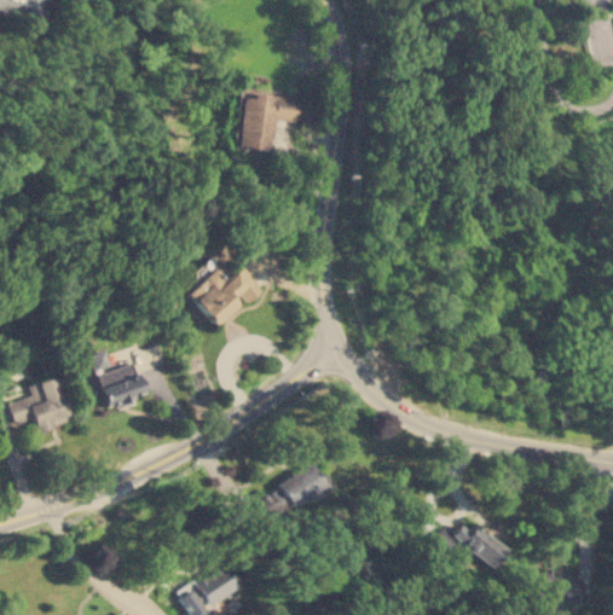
[(48,0),(0,0),(0,17),(48,19),(48,0)]
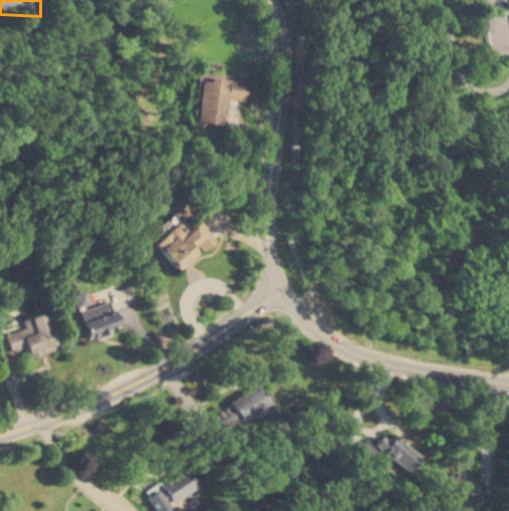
[(228,129),(230,100),(249,102),(251,80),(203,75),(198,124),(228,129)]
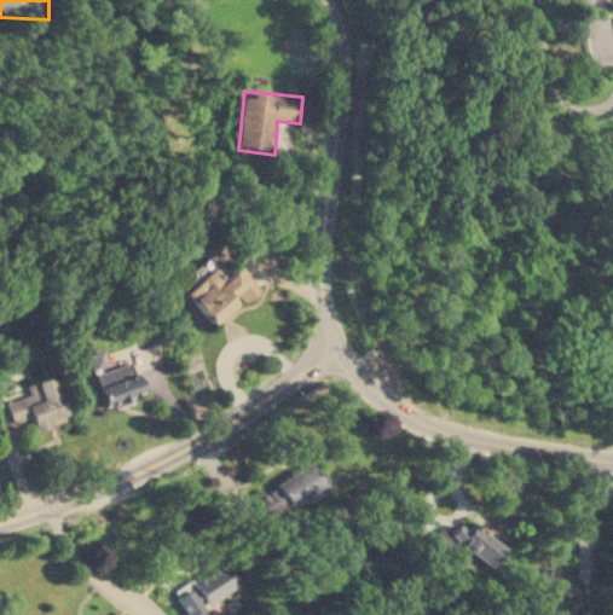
[(266,291),(246,267),(218,290),(208,278),(190,294),(217,328),(246,303),(248,306),(266,291)]
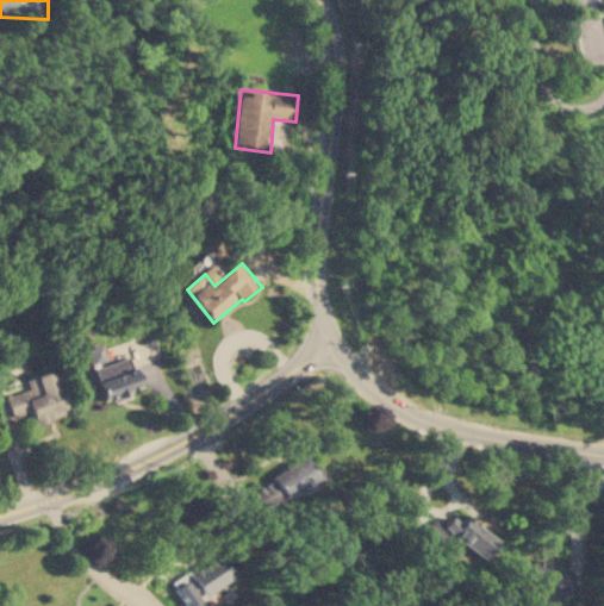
[(143,387),(131,357),(95,373),(109,405),(119,400),(122,404),(137,398),(134,391),(143,387)]
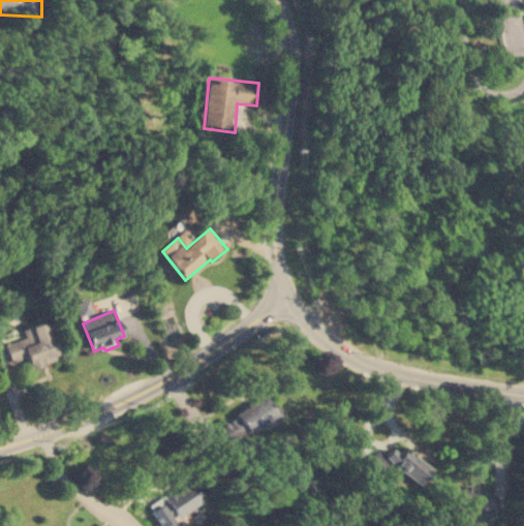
[(60,356),(50,323),(26,331),(28,339),(8,345),(14,364),(30,359),(34,371),(48,367),(45,361),(60,356)]
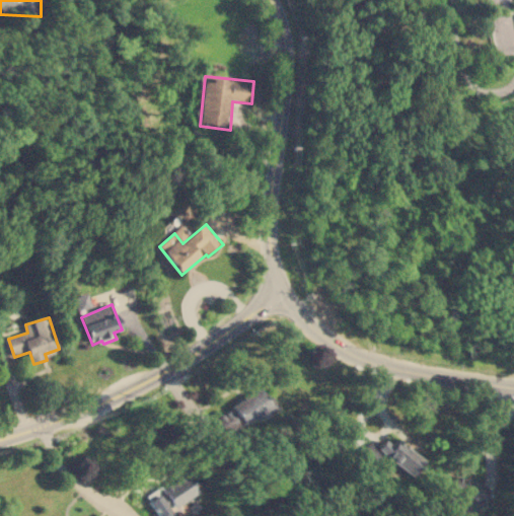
[(216,418),(226,437),(267,416),(265,412),(273,408),(264,391),(216,418)]
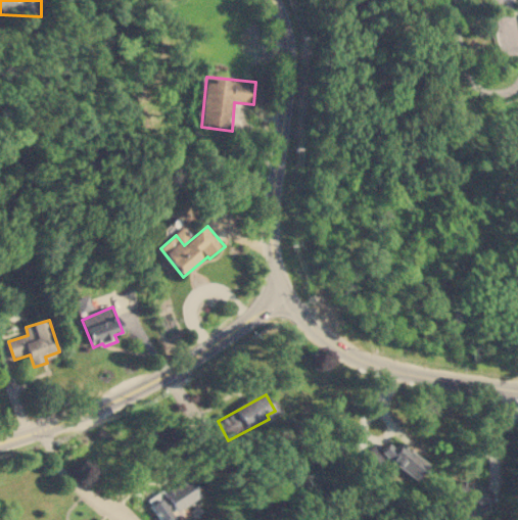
[(383,453),(414,481),(427,466),(404,444),(397,451),(390,444),(383,453)]
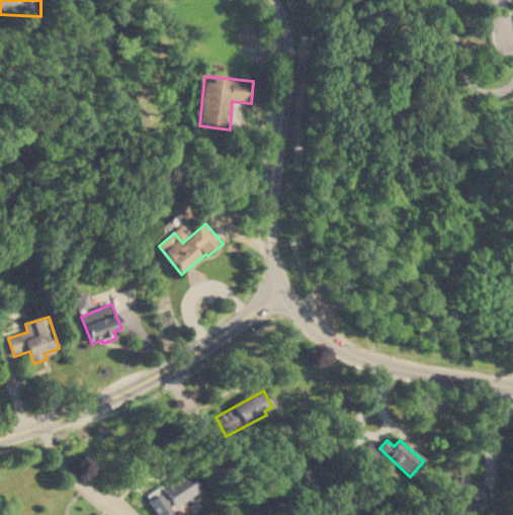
[(363,449),(373,465),(385,459),(375,442),(363,449)]
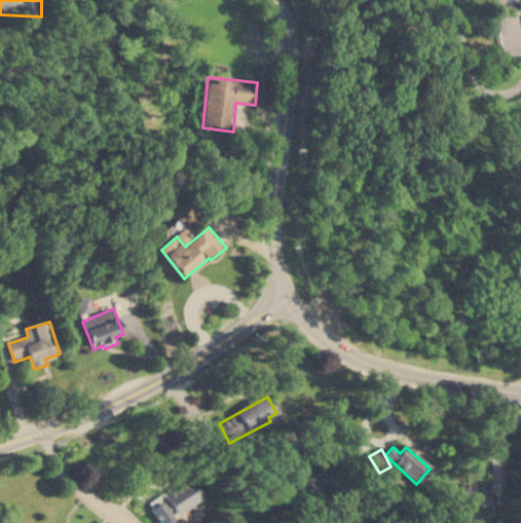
[(179,522),(176,518),(202,501),(189,481),(150,507),(160,522),(179,522)]
